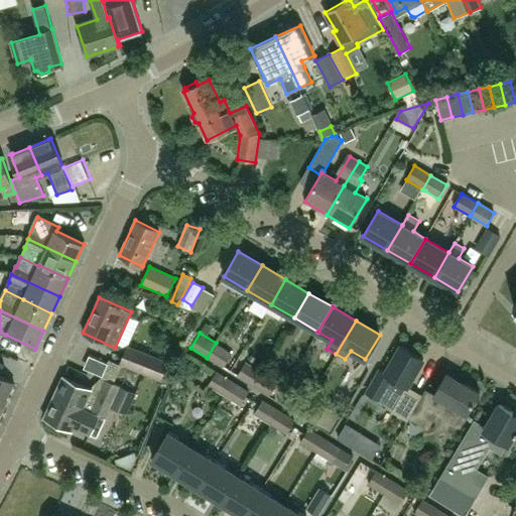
[(232,353),(216,343),(207,358),(223,368),(232,353)]
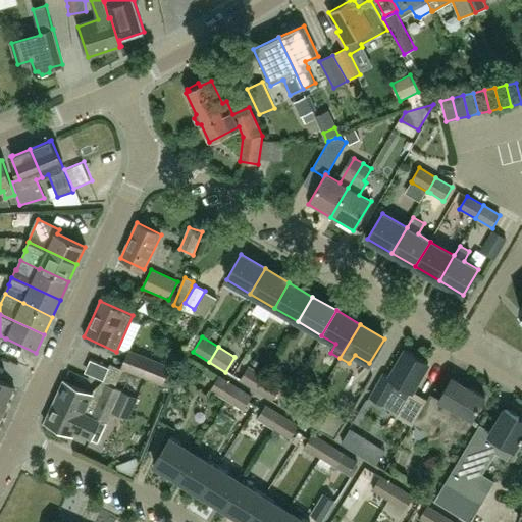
[(169,366),(129,350),(122,367),(162,383),(169,366)]
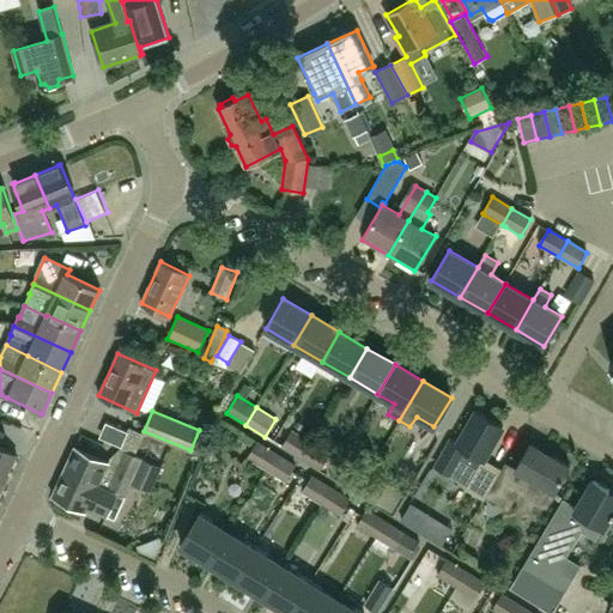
[(503,472),(501,471),(484,461),(503,428),(475,412),(457,443),(451,441),(436,467),(450,475),(465,450),(484,460),(467,489),(484,498),(485,496),(489,497),(503,472)]
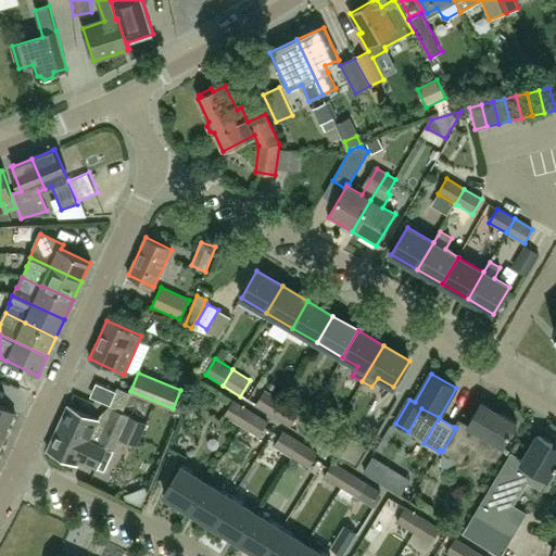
[(99,419),(67,405),(58,428),(76,436),(77,432),(106,446),(114,450),(119,438),(136,445),(147,424),(123,413),(133,393),(118,387),(104,417),(99,419)]
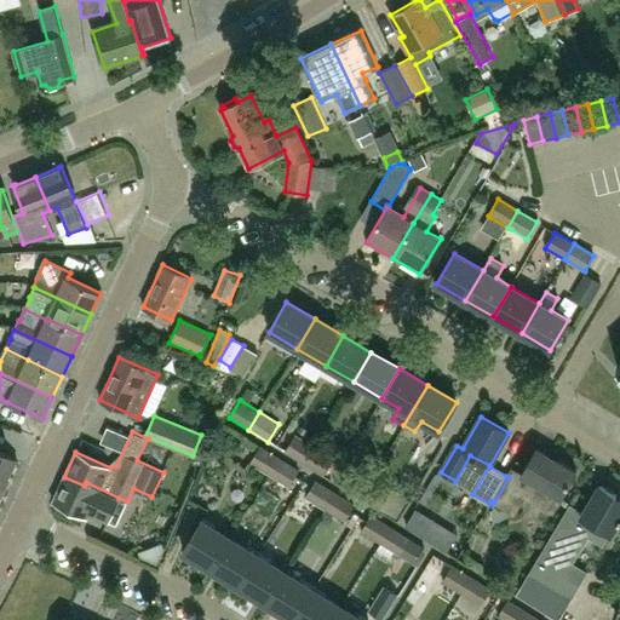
[(0,487),(3,489),(17,460),(0,452),(0,447),(5,438),(0,435),(0,487)]
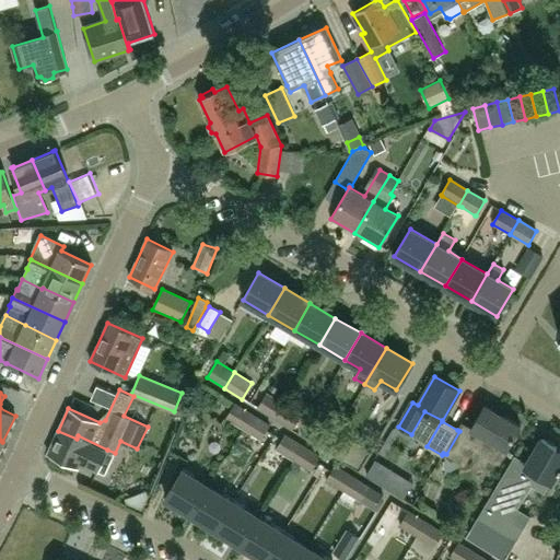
[(275,419),(284,404),(266,393),(257,408),(275,419)]
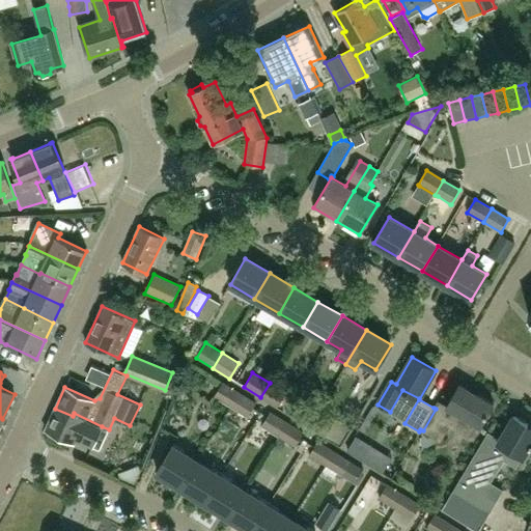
[(230,408),(240,392),(223,383),(214,397),(230,408)]
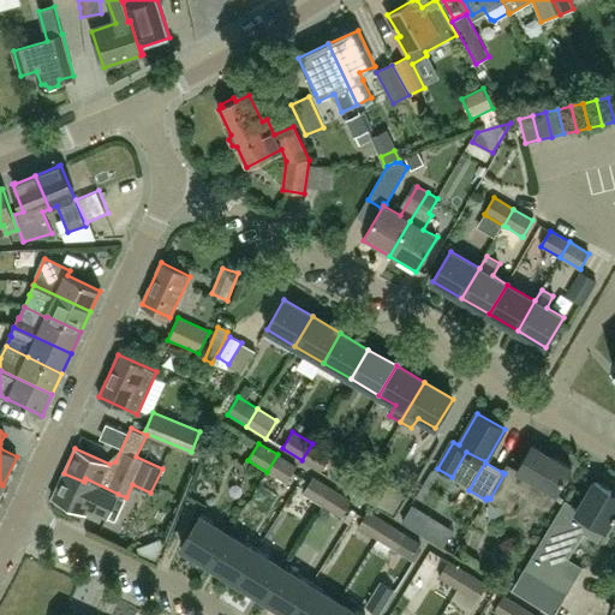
[(332,455),(312,443),(302,460),(321,472),(332,455)]
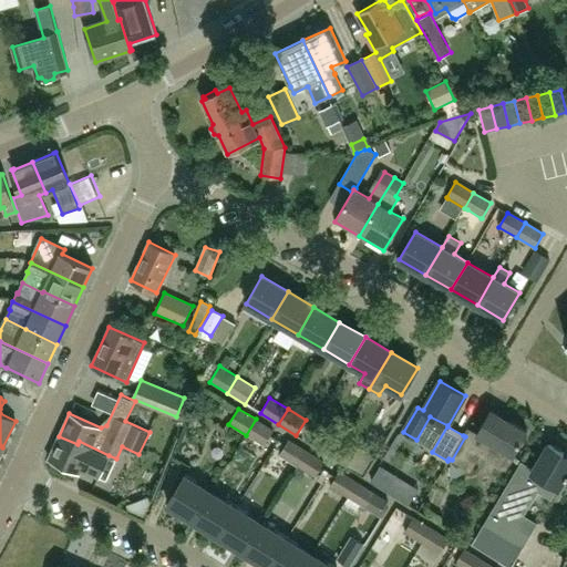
[(465,436),(452,460),(471,471),(480,455),(505,470),(513,455),(527,431),(491,410),(477,433),(467,428),(463,435),(465,436)]
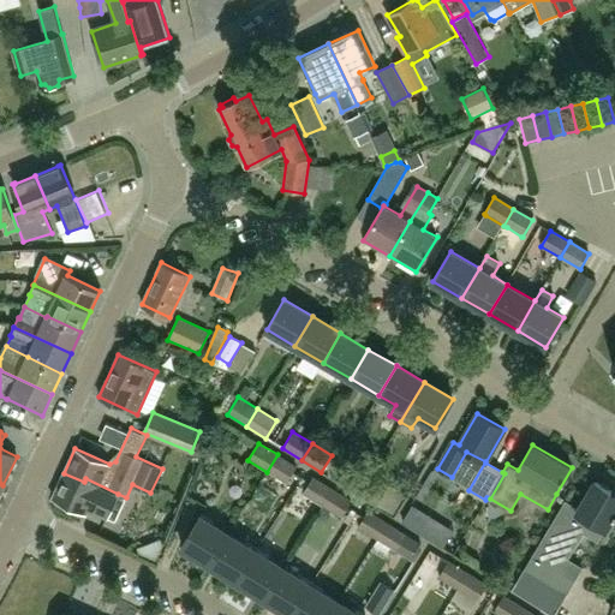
[(297,466),(278,454),(267,472),(286,484),(297,466)]
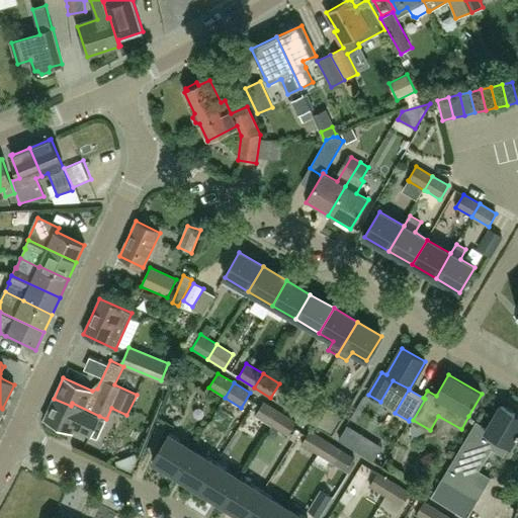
[(284,407),(300,417),(309,402),(292,393),(284,407)]
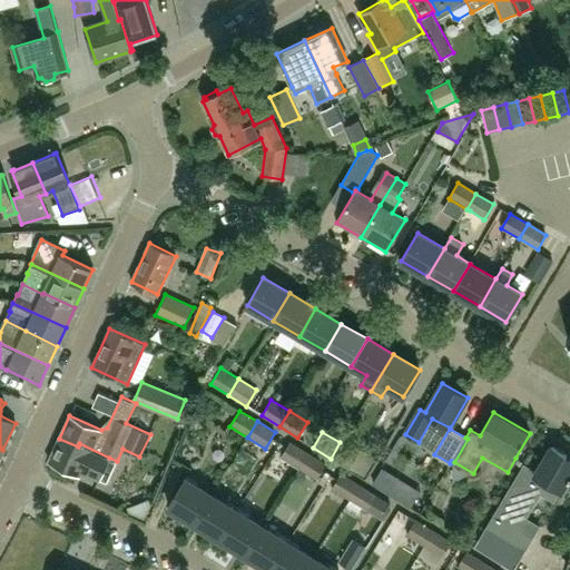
[(59,439),(48,461),(80,477),(82,471),(99,479),(105,467),(106,467),(112,470),(117,461),(109,458),(79,443),(78,446),(59,439)]
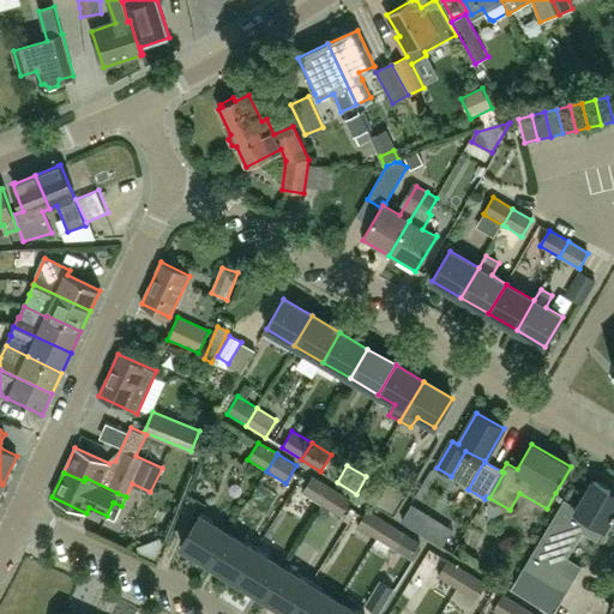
[(302,493),(321,505),(332,488),(313,476),(302,493)]
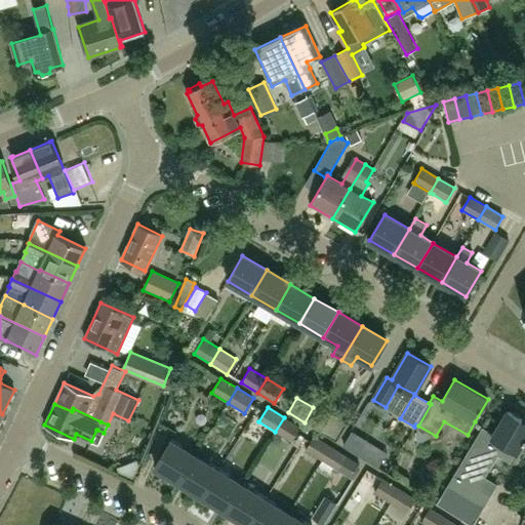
[(329,417),(313,407),(305,422),(321,433),(329,417)]
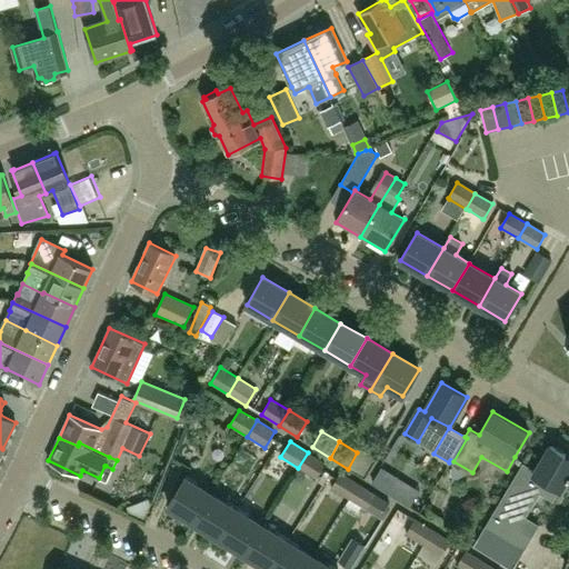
[(487,527),(475,547),(512,568),(525,549),(539,525),(526,518),(540,493),(553,501),(560,490),(567,479),(568,480),(568,479),(568,456),(551,446),(536,471),(523,463),(487,527)]
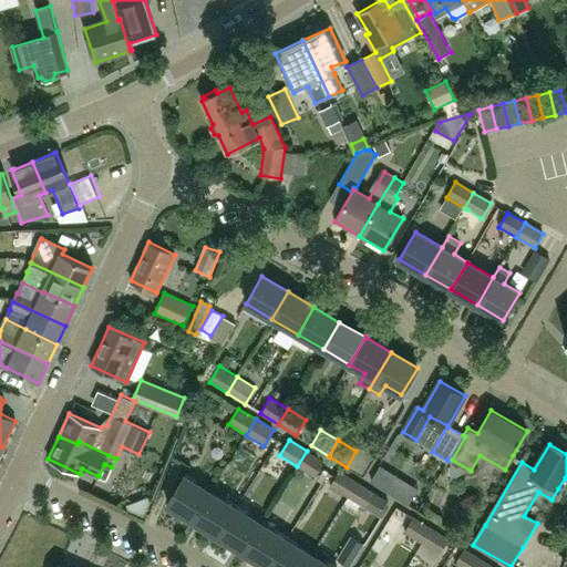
[(325,462),(307,451),(297,466),(315,477),(325,462)]
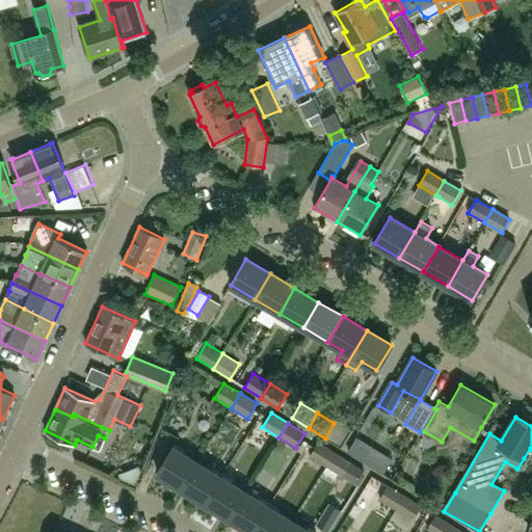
[(319,443),(310,457),(326,467),(336,452),(319,443)]
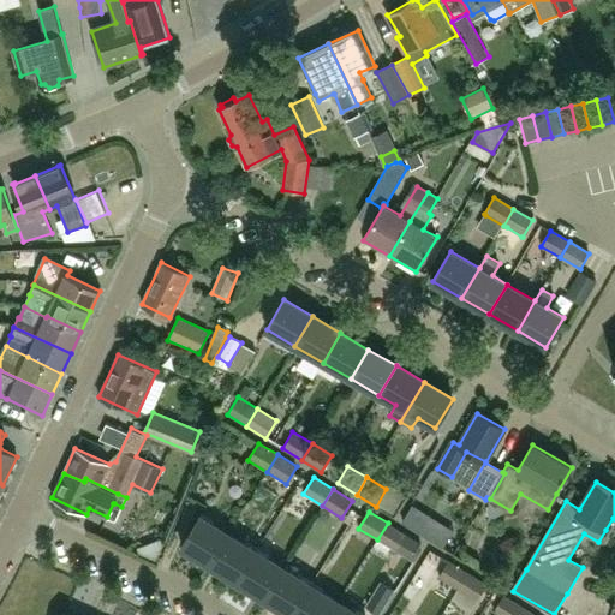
[(209,565),(228,535),(202,518),(202,517),(201,517),(181,547),(209,565)]
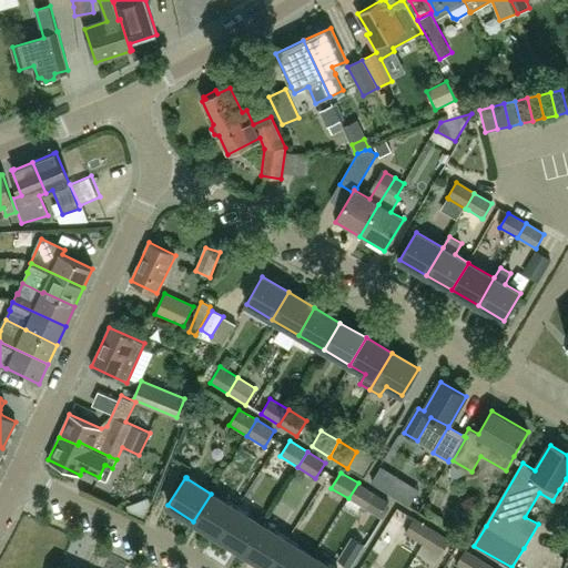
[(358,483),(348,498),(383,518),(389,507),(389,503),(358,483)]
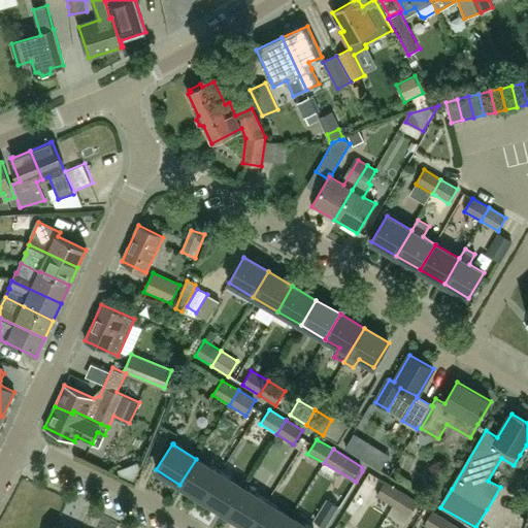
[(179,485),(203,499),(220,473),(196,459),(179,485)]
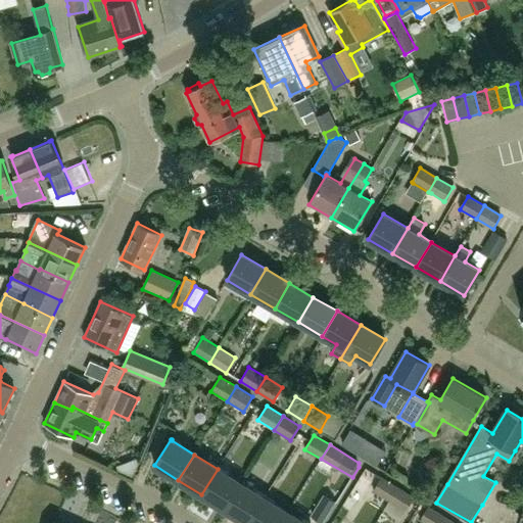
[(201,494),(225,509),(241,483),(218,469),(201,494)]
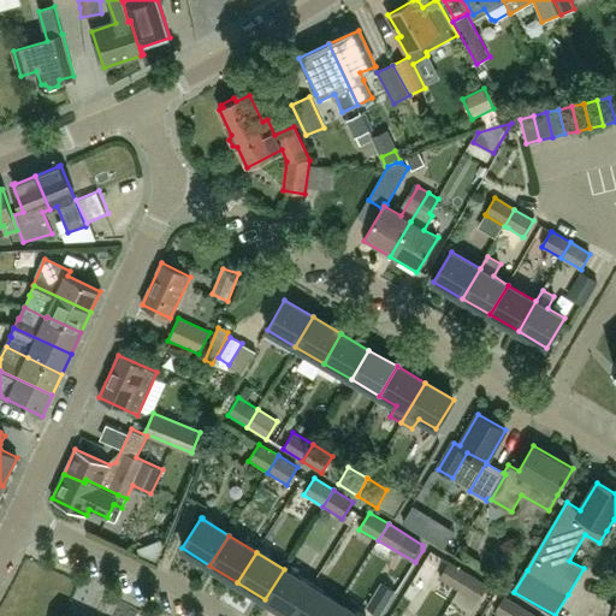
[(438,579),(458,591),(469,574),(450,563),(438,579)]
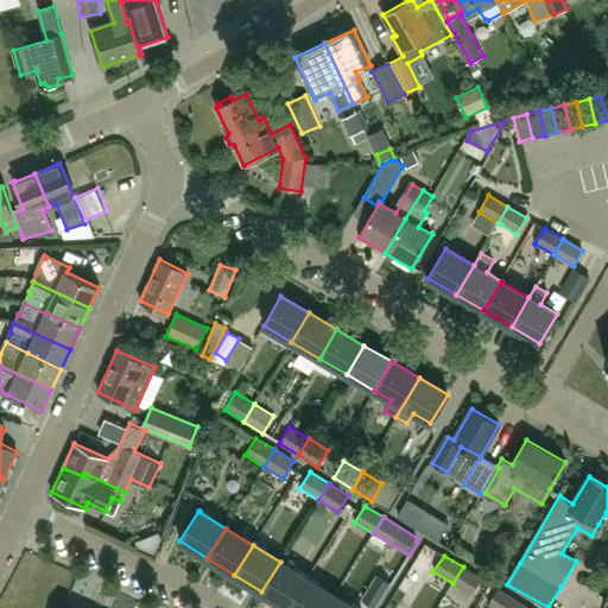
[(287,607),(289,607),(308,578),(280,562),(261,591),(287,607)]
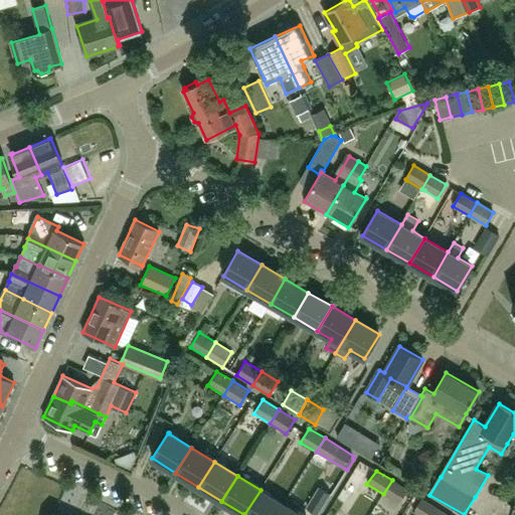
[(392,480),(383,494),(399,504),(408,490),(392,480)]
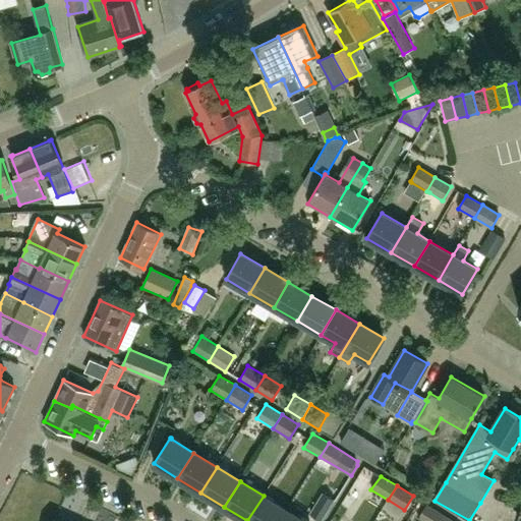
[(322,519),(334,500),(323,493),(310,513),(322,519)]
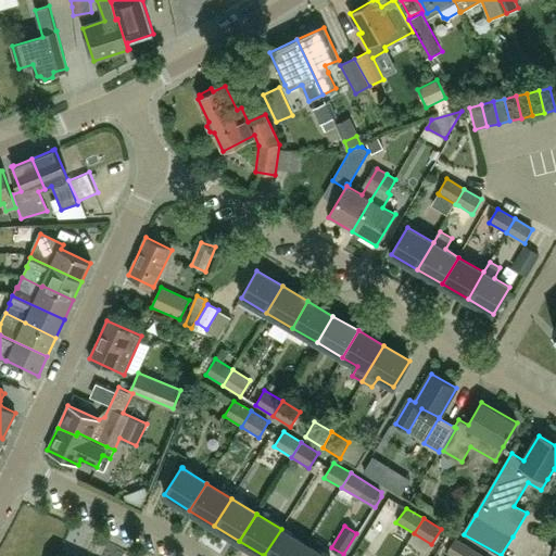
[(264,555),(298,555),(306,544),(281,529),(264,555)]
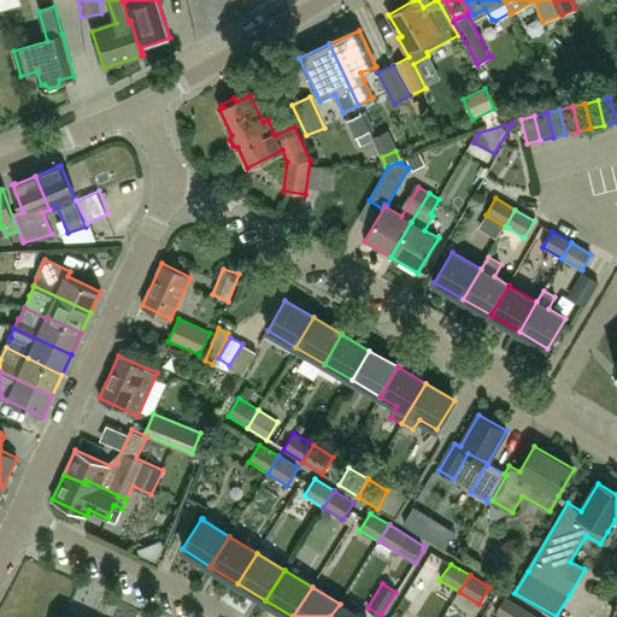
[(499,616),(518,616),(524,609),(505,597),(494,613),(499,616)]
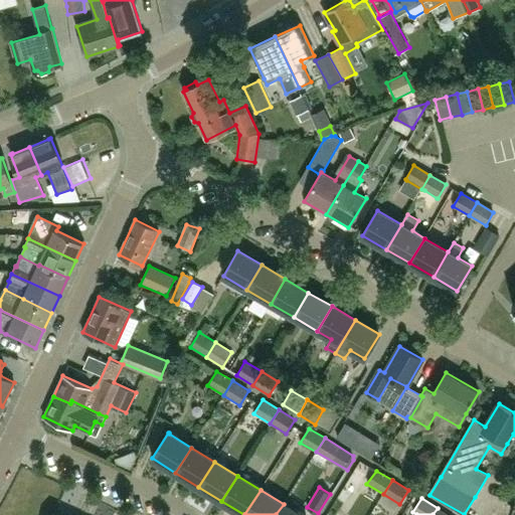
[(300,514),(284,504),(276,514),(300,514)]
